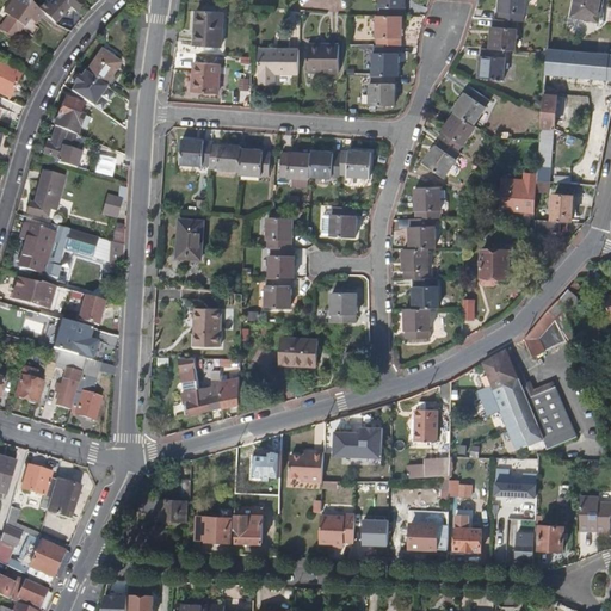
[(44,13),(41,10),(30,0),(12,0),(12,2),(11,1),(4,11),(8,14),(0,25),(0,28),(11,36),(19,24),(24,26),(25,24),(32,29),(44,13)]
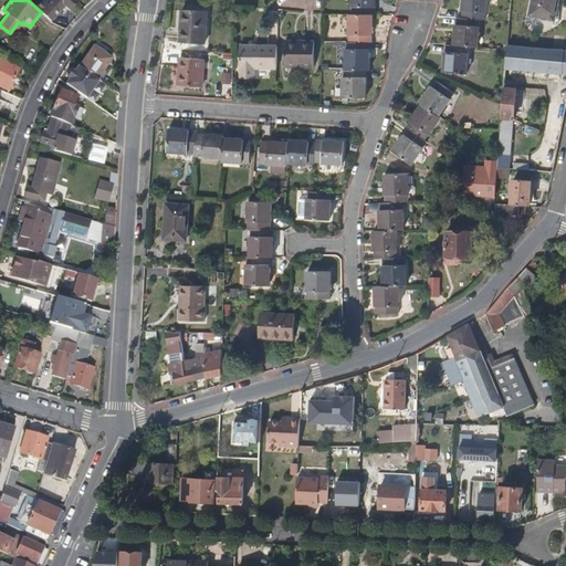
[(41,12),(50,21),(63,8),(69,13),(76,6),(70,0),(46,0),(38,9),(41,12)]
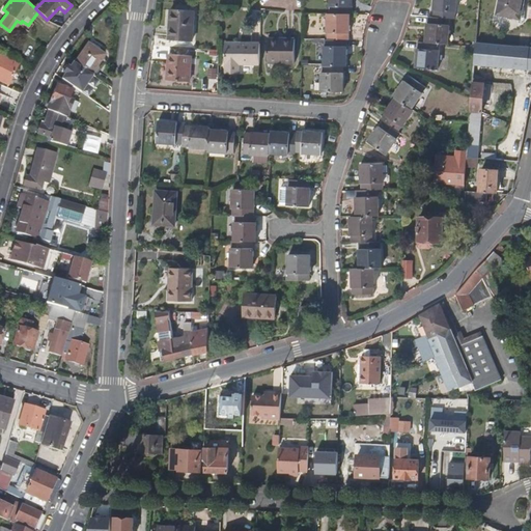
[(328,0),(328,14),(347,14),(350,14),(350,0),(328,0)]
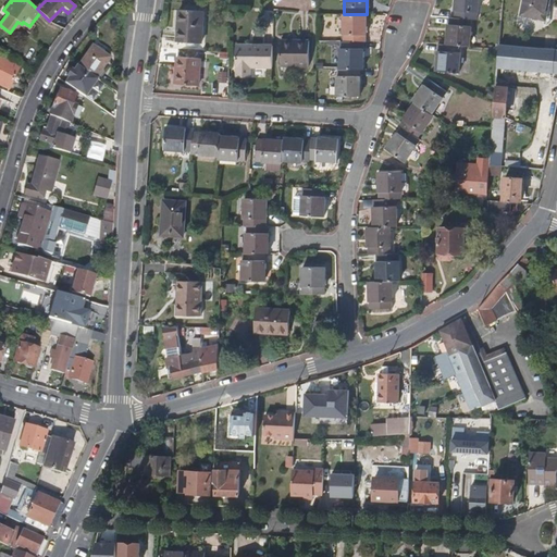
[(474,0),(453,0),(452,19),(468,20),(474,20),(474,0)]
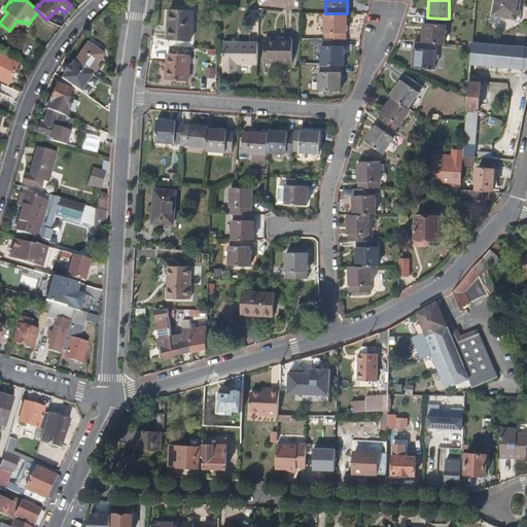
[(495,0),(493,11),(503,13),(515,16),(517,0),(495,0)]
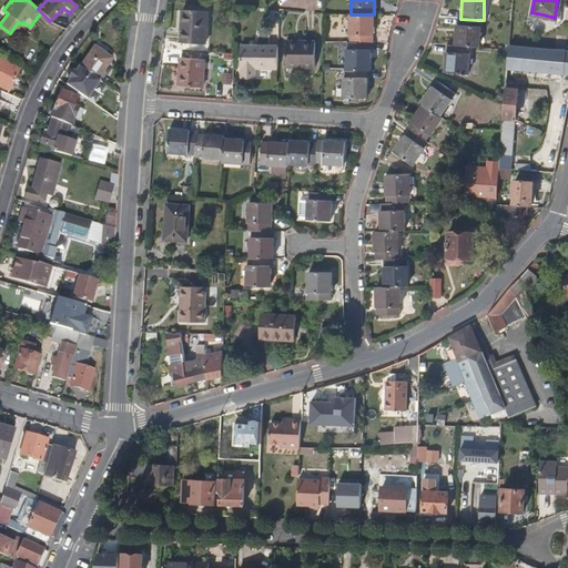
[(560,0),(557,0),(555,18),(543,14),(543,19),(559,24),(560,0)]
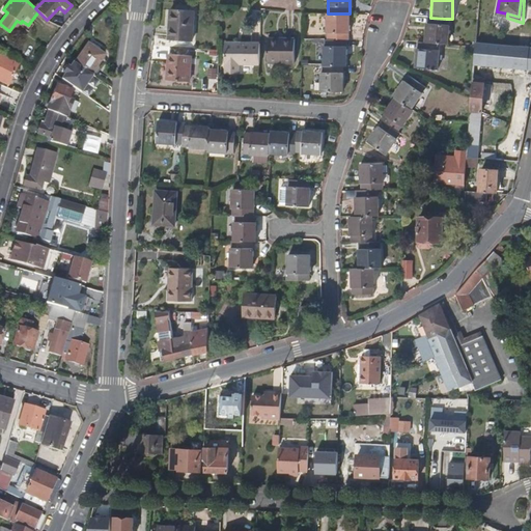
[(193,10),(169,8),(167,39),(191,42),(193,10)]
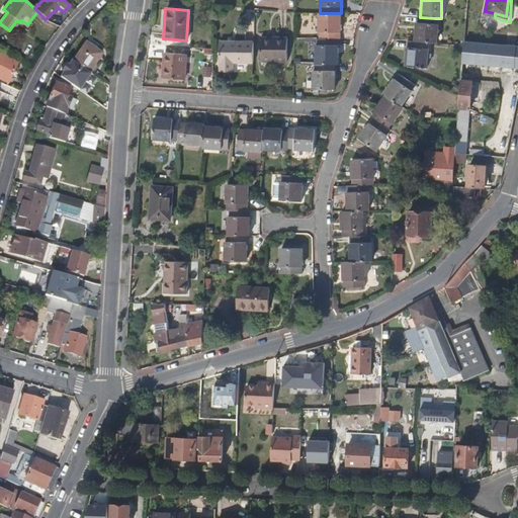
[(319,13),(318,37),(337,37),(338,37),(339,13),(320,13),(319,13)]
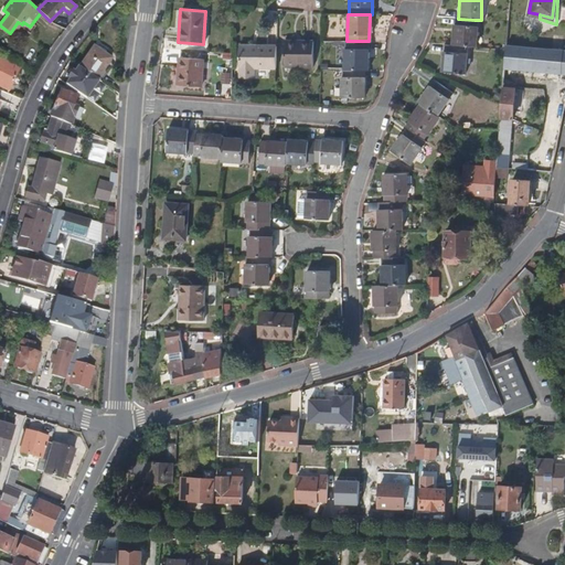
[(472,48),(475,20),(458,19),(452,18),(450,46),(464,48),(472,48)]
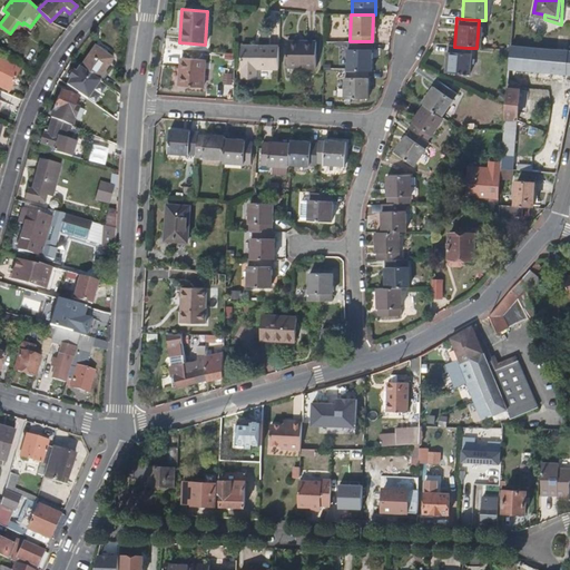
[(316,42),(286,41),(286,66),(316,66),(316,42)]
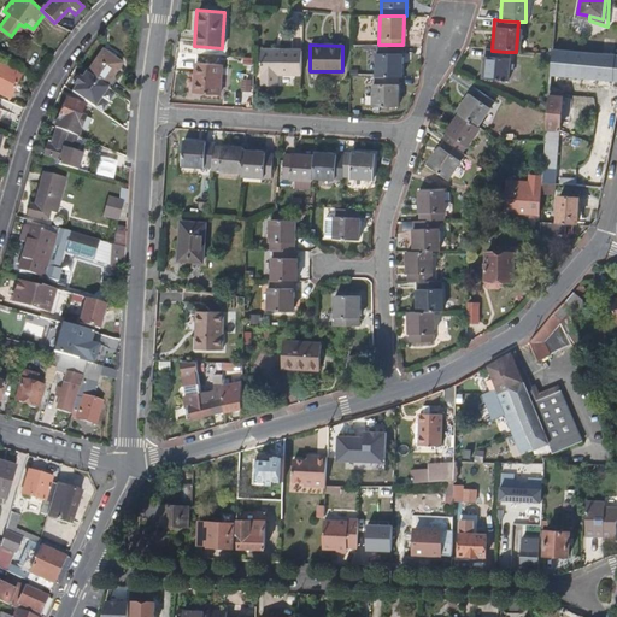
[(401,45),(378,45),(376,45),(376,46),(375,76),(397,76),(400,76),(401,45)]
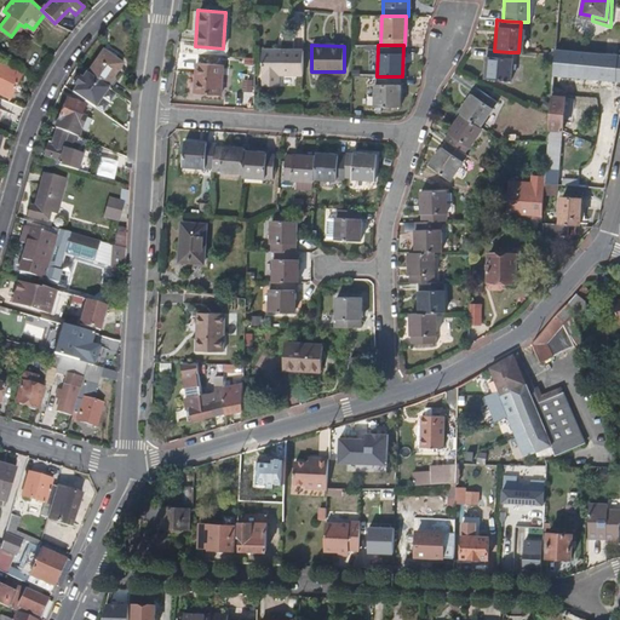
[(303,49),(263,47),(263,72),(264,72),(264,84),(280,84),(280,73),(302,73),(303,49)]
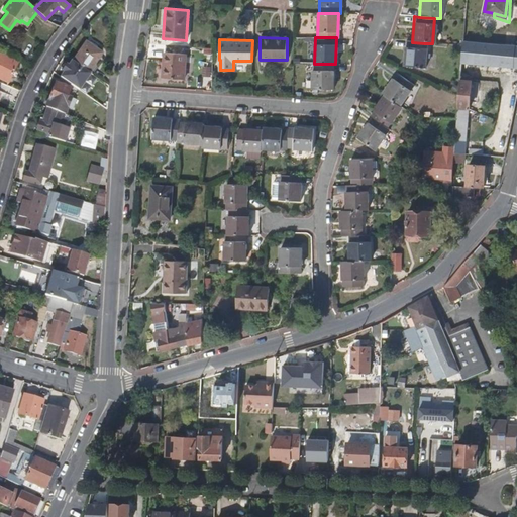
[(511,73),(512,65),(513,58),(514,44),(462,39),(461,45),(460,61),(459,69),(511,73)]
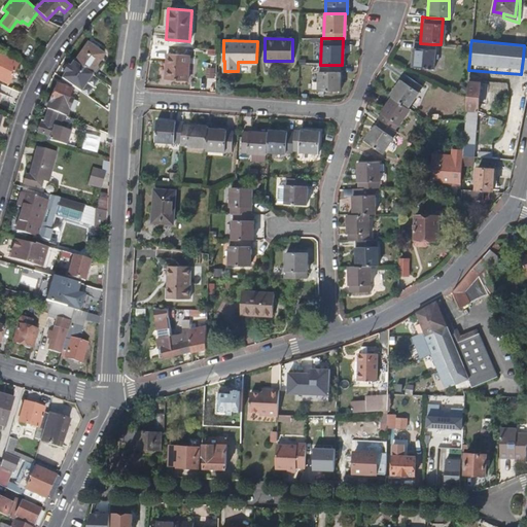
[(430,69),(432,44),(420,43),(412,42),(410,67),(430,69)]
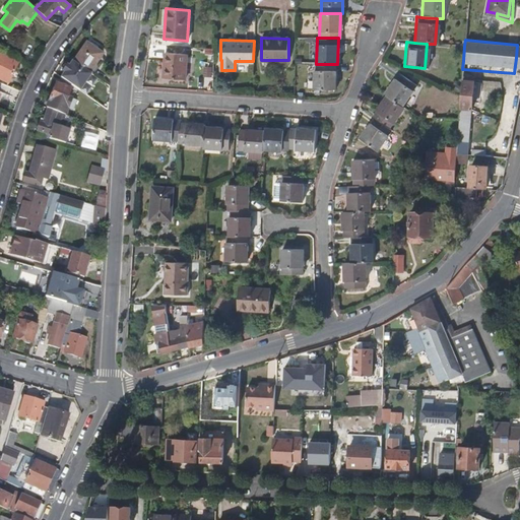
[(85,43),(73,62),(89,72),(102,53),(85,43)]
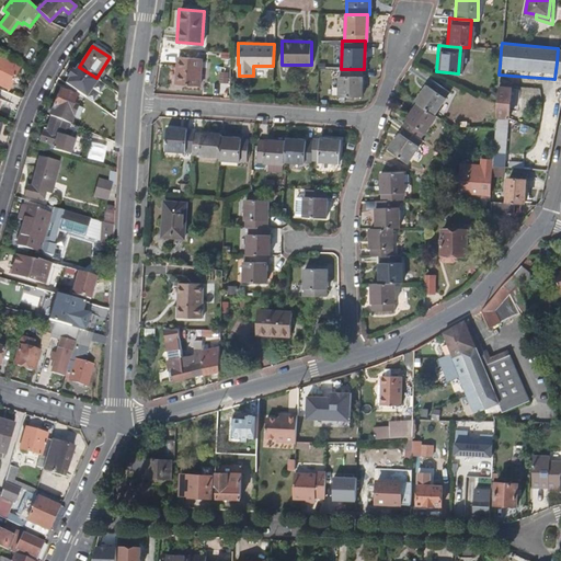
[(201,57),(175,56),(173,84),(198,87),(201,57)]
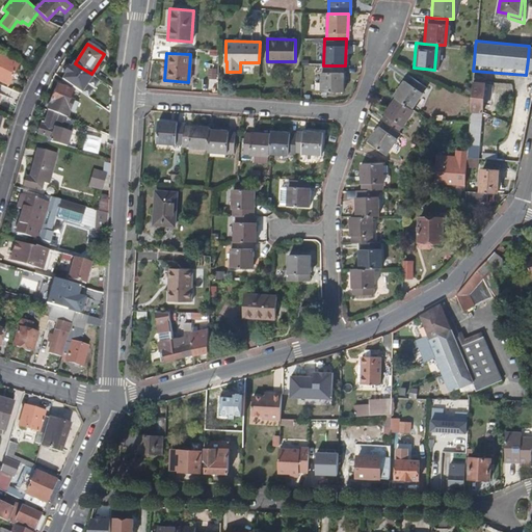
[(18,64),(0,55),(0,80),(7,84),(18,64)]
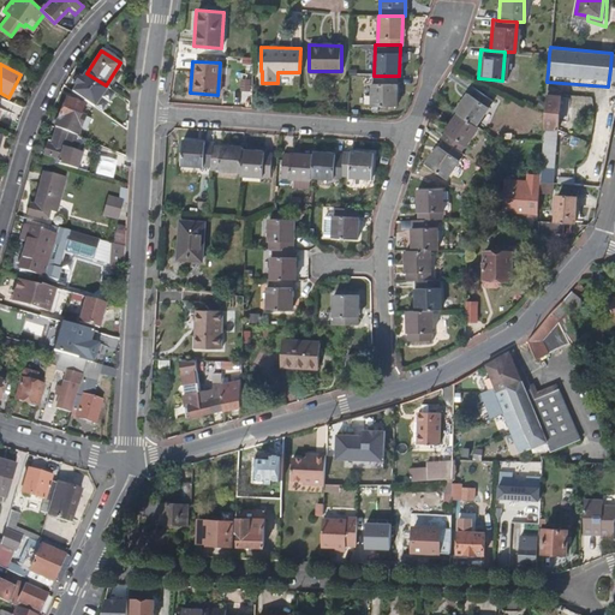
[(111,89),(106,85),(87,73),(85,72),(81,78),(78,77),(73,84),(75,85),(71,91),(96,109),(111,89)]
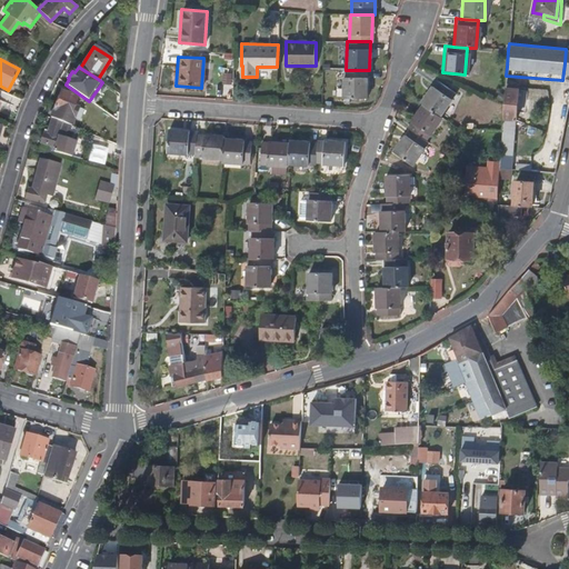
[(366,97),(366,70),(346,70),(345,70),(343,97),(366,97)]
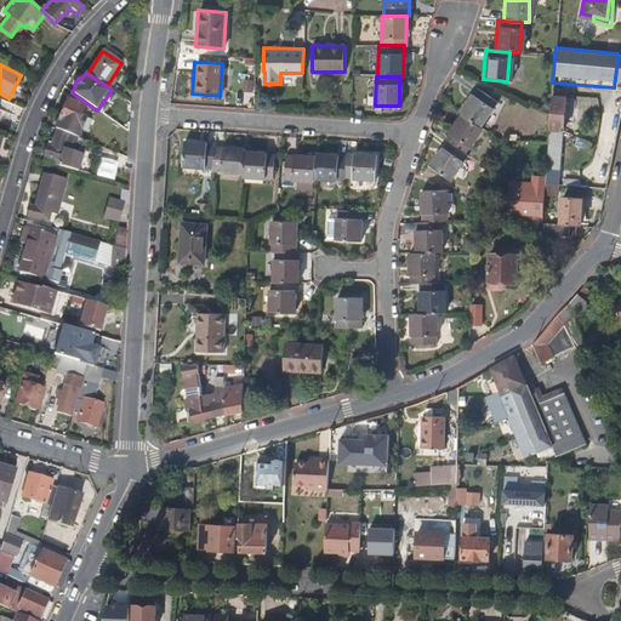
[(243,90),(252,90),(252,79),(243,80),(243,90)]
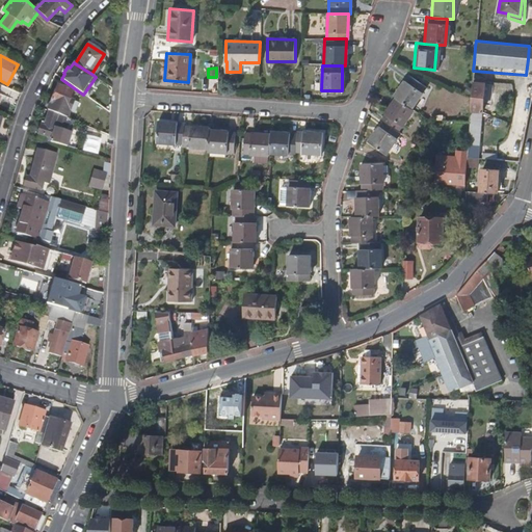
[(393,96),(396,98),(410,108),(425,87),(407,75),(393,96)]
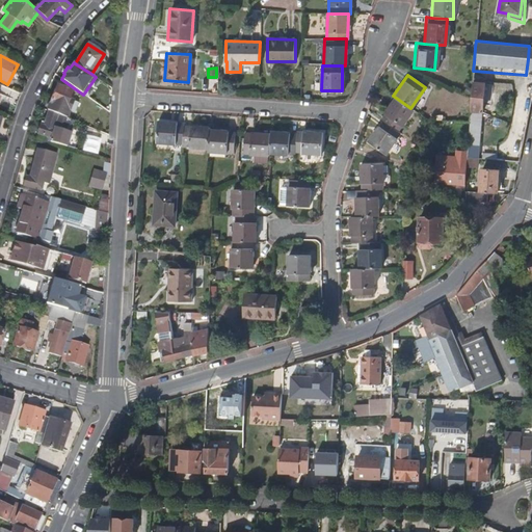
[(485,82),(473,81),(471,104),(471,106),(470,122),(468,135),(478,136),(480,110),(482,111),(485,82)]
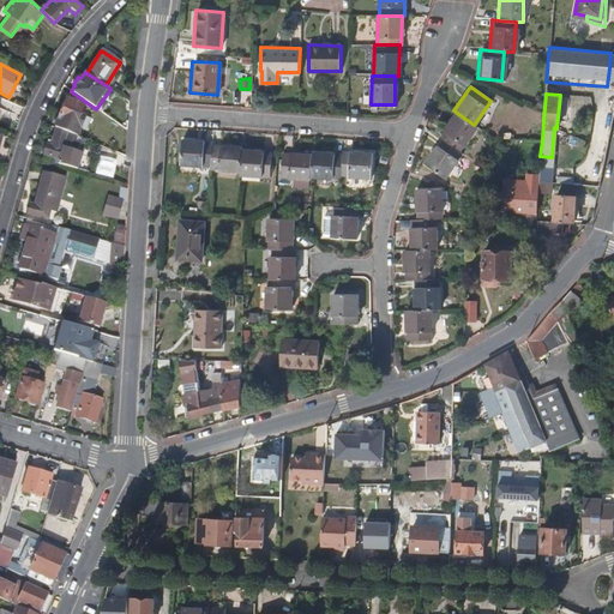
[(58,128),(80,138),(84,128),(82,127),(85,118),(79,115),(83,104),(66,98),(55,127),(58,128)]
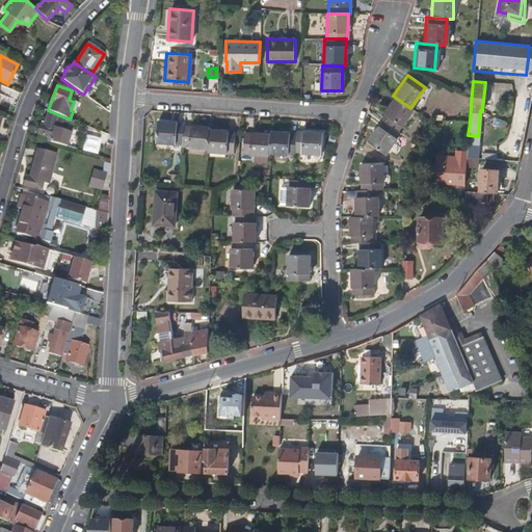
[(410,108),(396,98),(380,118),(398,131),(413,110),(410,108)]
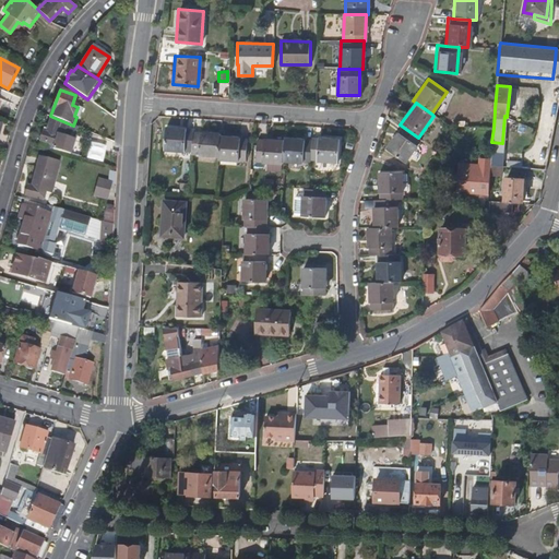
[(73,126),(52,117),(46,132),(45,132),(42,141),(56,145),(55,150),(66,153),(75,127),(73,126)]
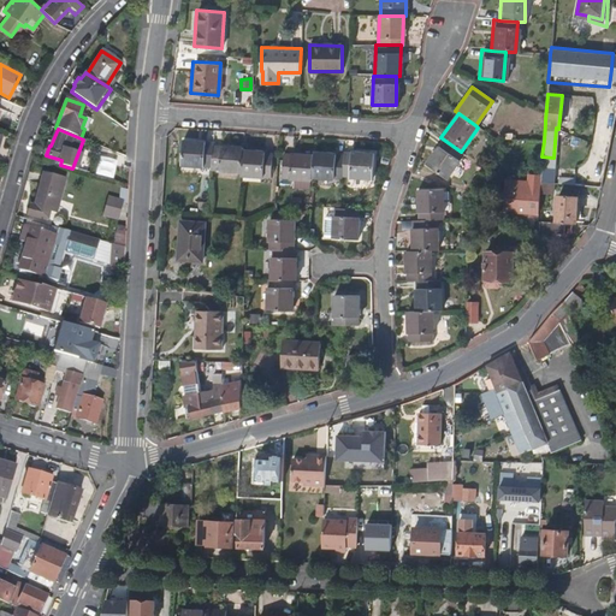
[(183,164),(212,165),(214,144),(214,141),(184,138),(183,164)]
